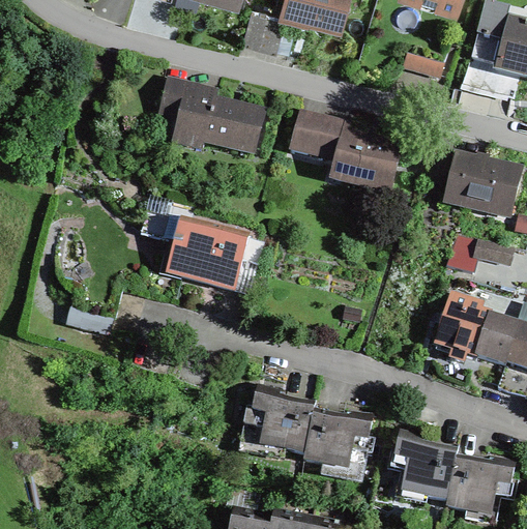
[(284,0),(281,11),(306,18),(306,15),(338,22),(343,0),(284,0)]
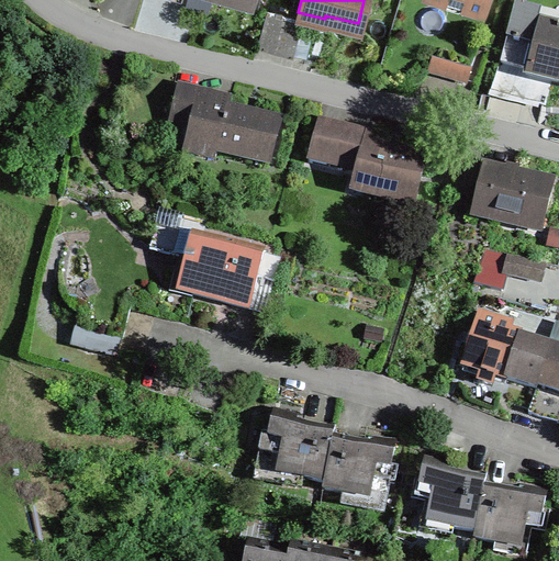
[(264,10),(255,43),(289,52),(299,20),(264,10)]
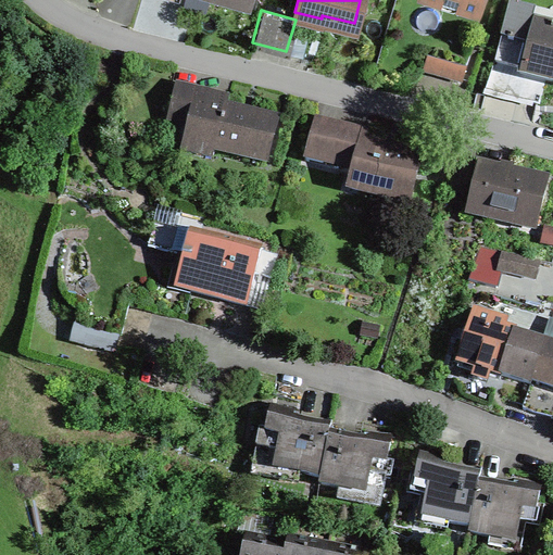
[(552,23),(505,12),(493,61),(524,68),(552,75),(552,23)]
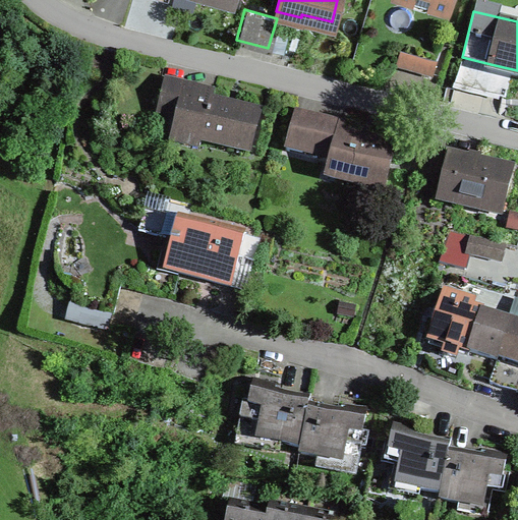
[(404,35),(396,64),(430,75),(439,45),(404,35)]
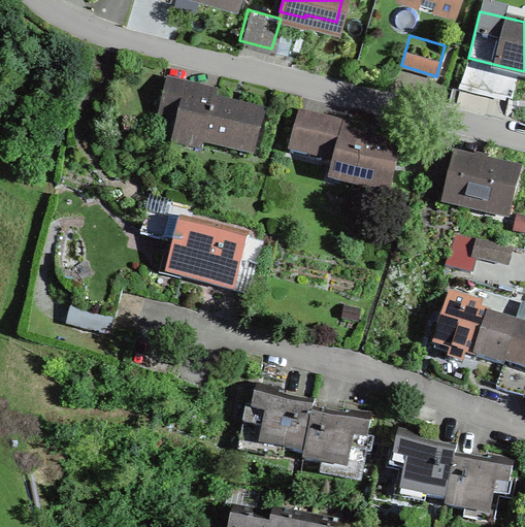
[(468,58),(464,57),(457,86),(490,93),(497,65),(468,58)]
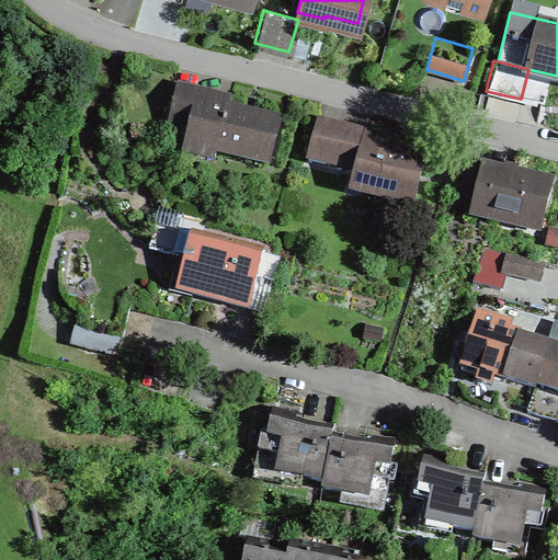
[(175,83),(168,112),(190,117),(219,125),(224,106),(226,95),(175,83)]
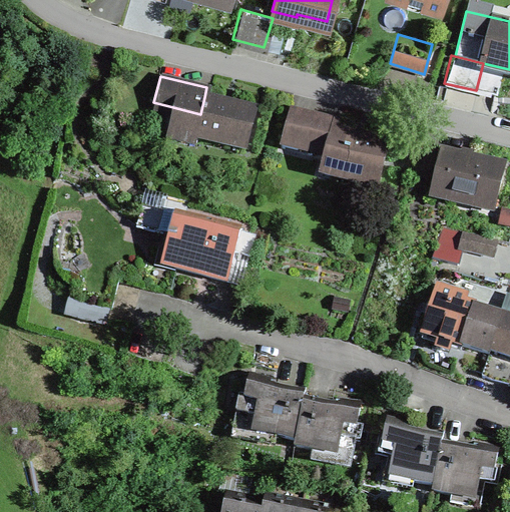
[(195,137),(243,149),(252,109),(204,97),(200,114),(173,107),(166,137),(193,144),(195,137)]
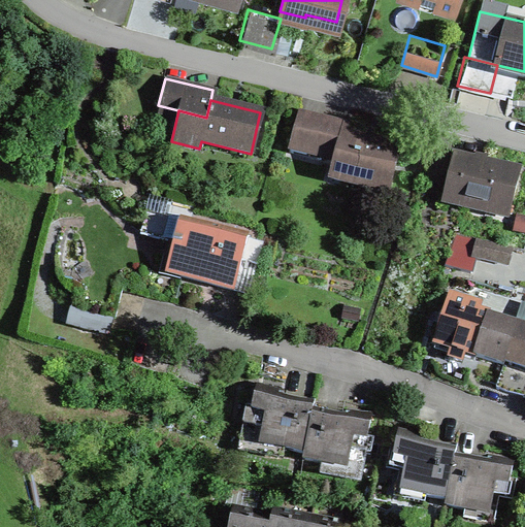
[(287,152),(334,163),(341,133),(343,134),(347,123),(316,116),(314,125),(294,121),(287,152)]
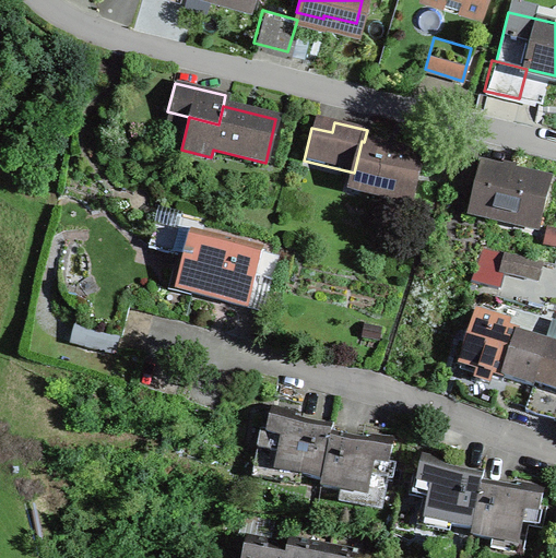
[(354,173),(350,189),(409,203),(421,155),(364,142),(362,141),(354,173)]
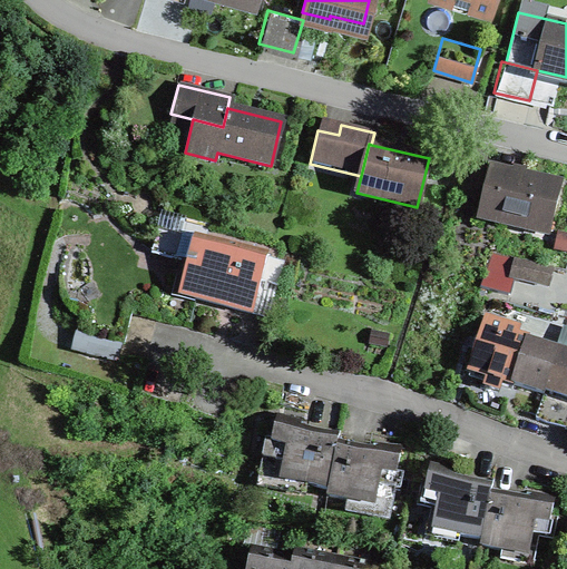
[(489,167),(477,217),(501,223),(502,216),(549,227),(559,184),(489,167)]
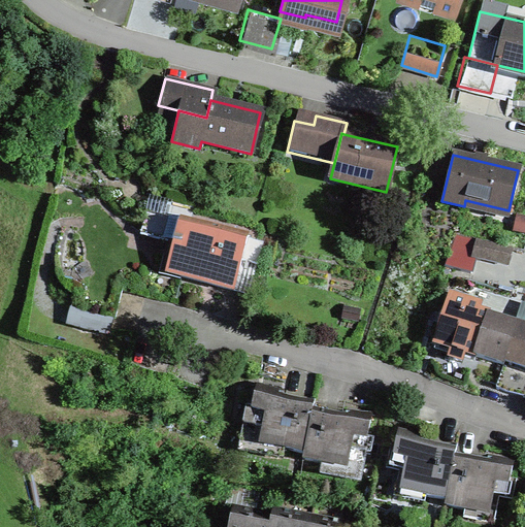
[(165,274),(232,291),(247,236),(247,235),(190,221),(193,205),(150,195),(139,233),(173,242),(165,274)]
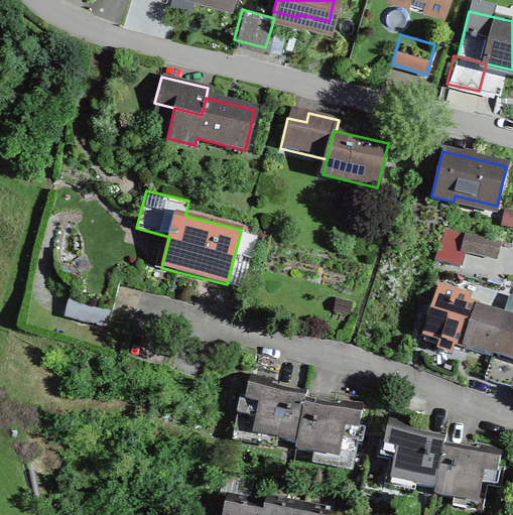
[(496,212),(497,206),(455,196),(454,202),(496,212)]
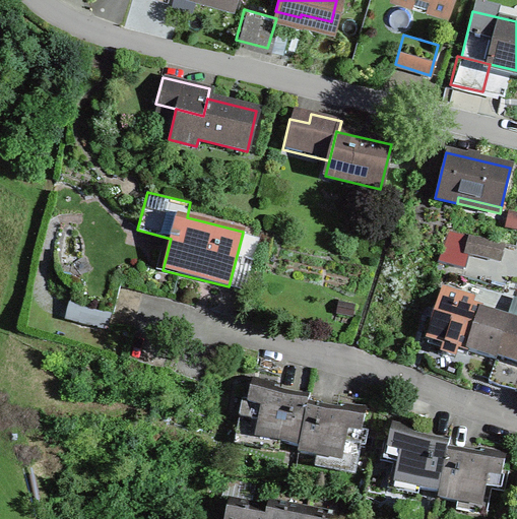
[(462,252),(467,235),(446,230),(437,262),(462,269),(466,253),(462,252)]
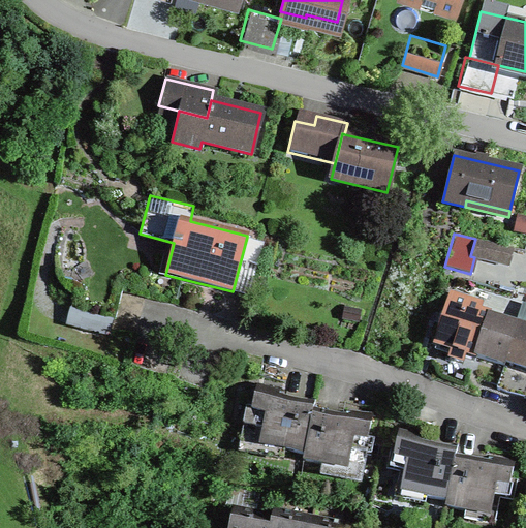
[(263,241),(247,237),(233,291),(248,296),(263,241)]
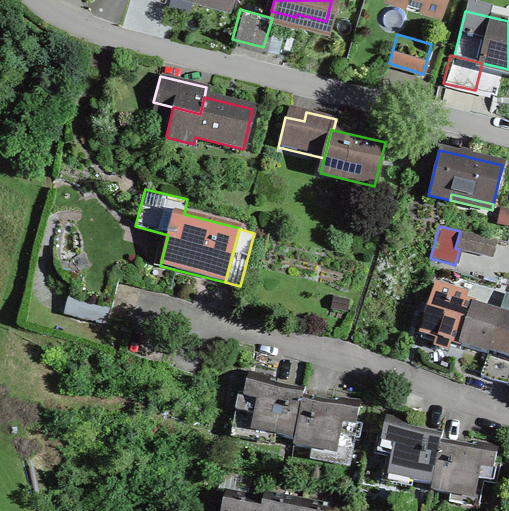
[(455,248),(459,249),(490,257),(495,240),(460,231),(455,248)]
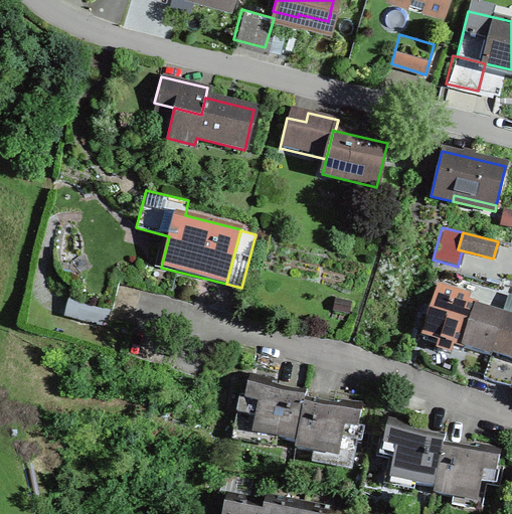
[(463,347),(475,308),(465,304),(467,298),(438,289),(423,335),(463,347)]
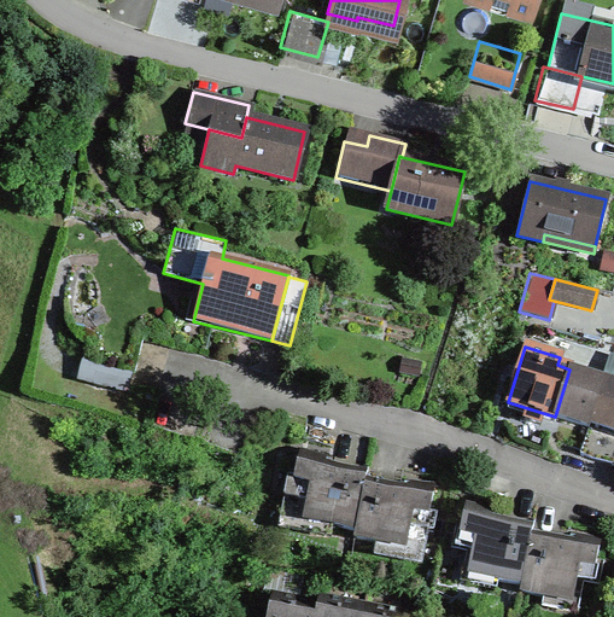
[(613,356),(607,355),(600,379),(569,370),(555,417),(586,426),(588,421),(613,429),(613,356)]
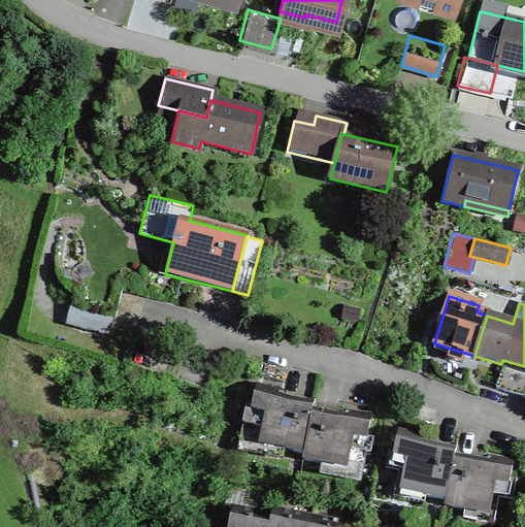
[(524,392),(524,366),(502,360),(501,364),(493,387),(524,396),(524,392)]
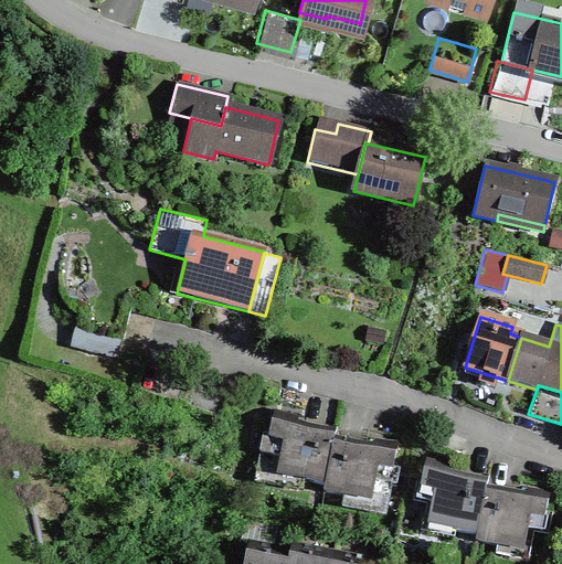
[(300,480),(324,485),(333,438),(337,425),(335,425),(333,431),(301,424),(303,418),(275,412),(268,440),(283,443),(277,469),(301,475),(300,480)]
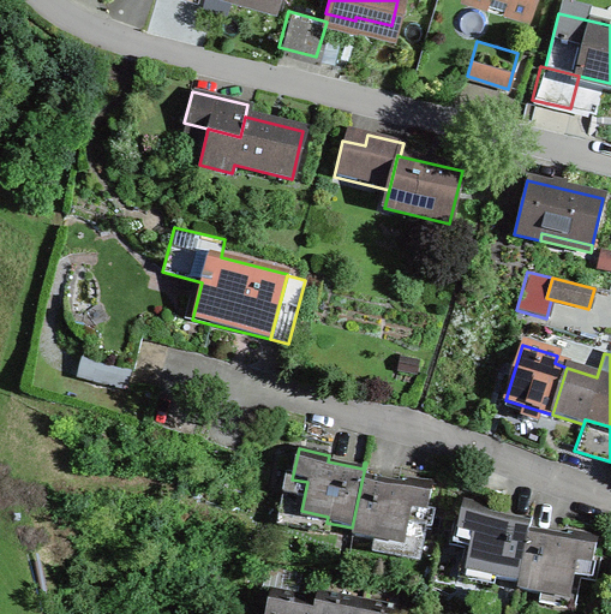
[(399,484),(363,477),(352,528),(351,535),(376,540),(377,534),(405,540),(411,511),(426,513),(432,483),(401,477),(399,484)]
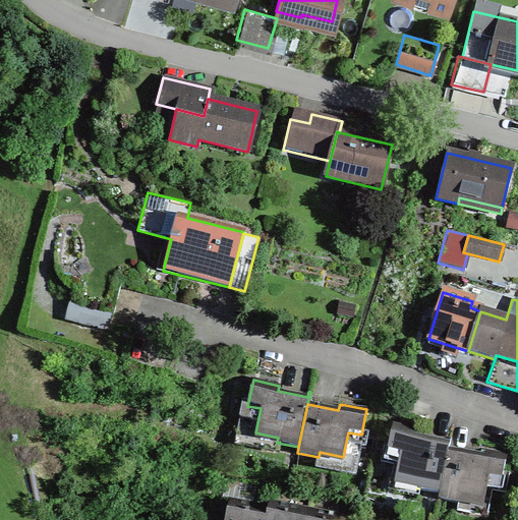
[(418,487),(439,492),(448,443),(418,437),(419,429),(393,424),(388,450),(402,453),(397,478),(419,482),(418,487)]
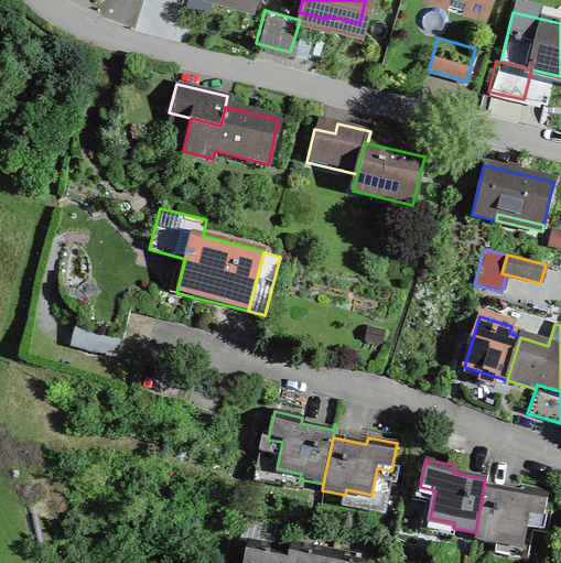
[(486,473),(485,479),(475,532),(474,539),(498,543),(499,538),(524,543),(529,517),(543,519),(549,491),(520,486),(519,493),(486,487),(488,473),(486,473)]
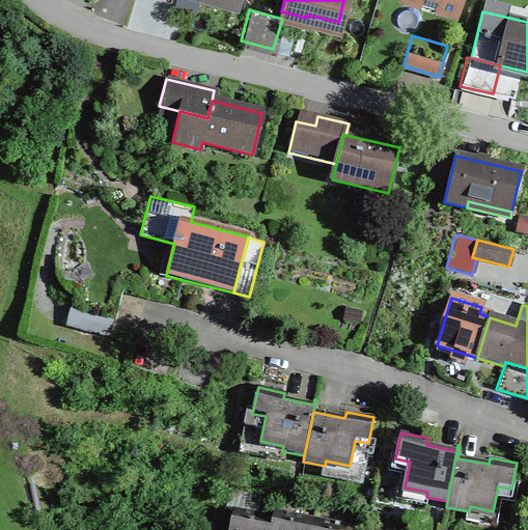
[(269,529),(272,518),(233,509),(228,529),(269,529)]
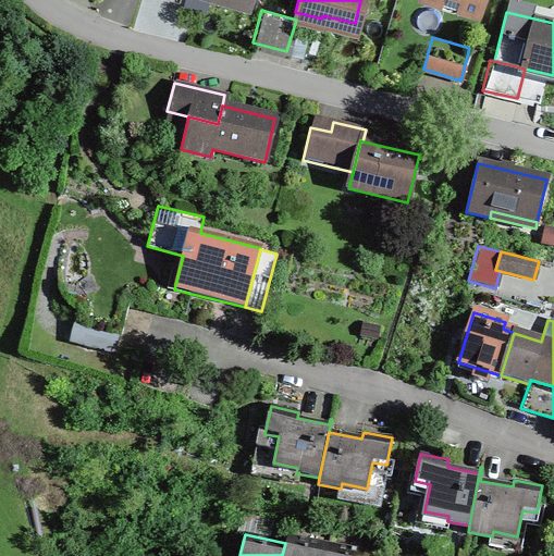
[(285,543),(282,555),(324,555),(328,545),(286,536),(285,543)]
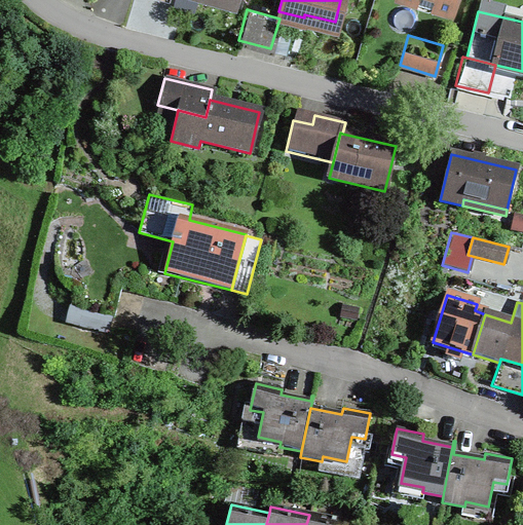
[(309,515),(306,524),(346,524),(347,523),(309,515)]
